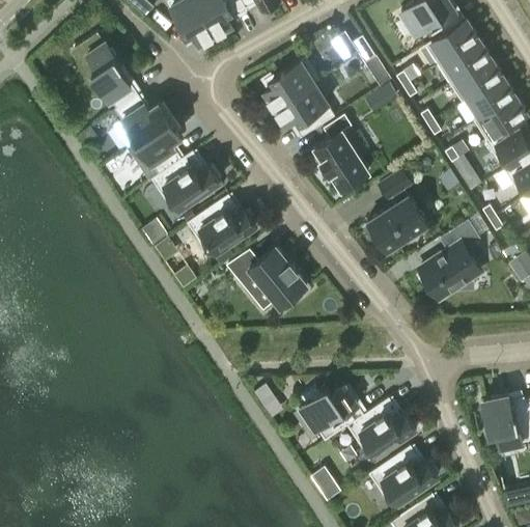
[(144,0),(127,0),(144,17),(152,7),(144,0)]
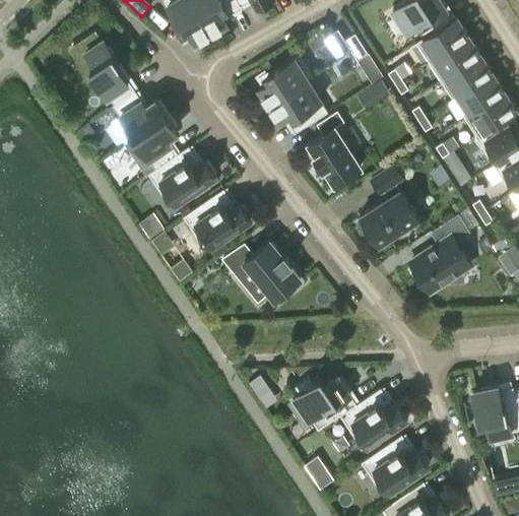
[(197,45),(211,37),(190,0),(165,0),(163,2),(180,33),(178,35),(183,44),(191,40),(193,44),(196,42),(197,45)]
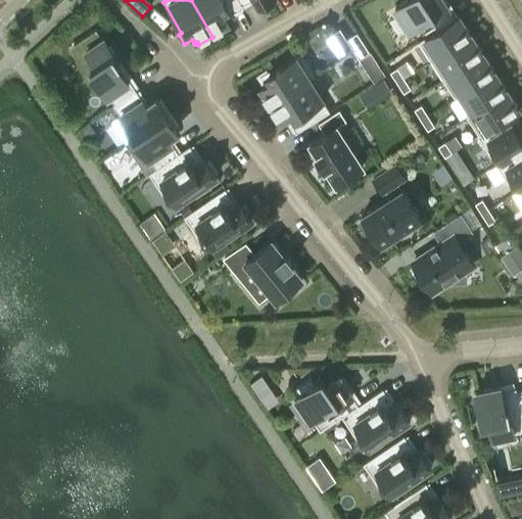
[(191,0),(212,37),(226,30),(225,27),(228,25),(226,20),(242,11),(241,9),(235,0),(191,0)]
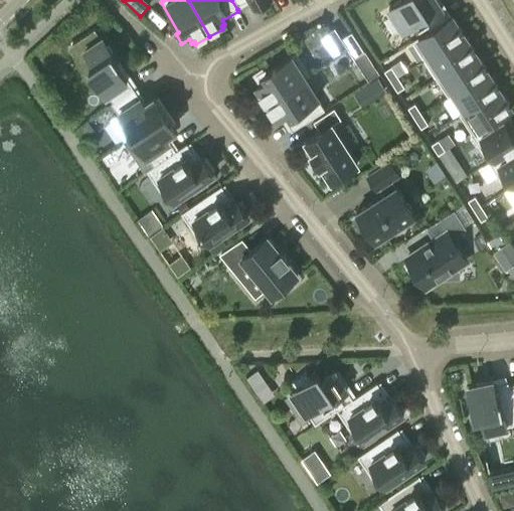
[(231,0),(237,9),(249,2),(254,11),(267,4),(266,2),(268,0),(231,0)]
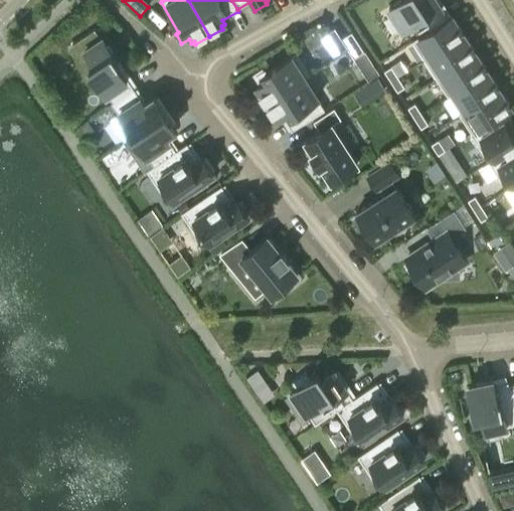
[(417,23),(424,35),(447,21),(432,0),(404,0),(388,11),(402,33),(417,23)]
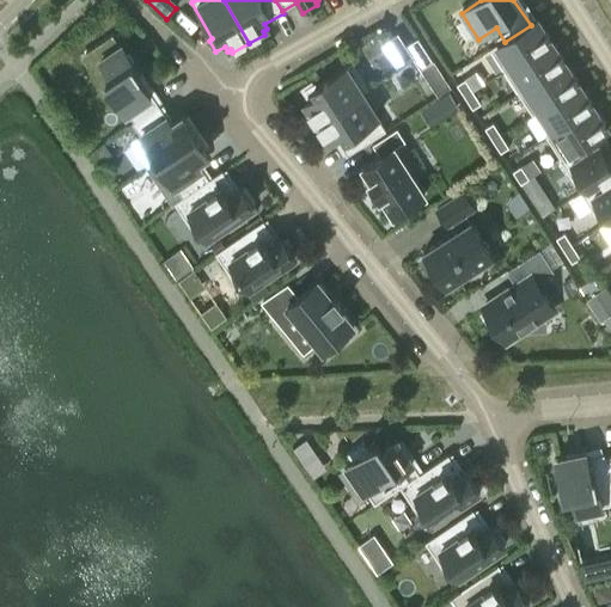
[(488,53),(502,75),(550,46),(535,23),(531,25),(505,42),(488,53)]
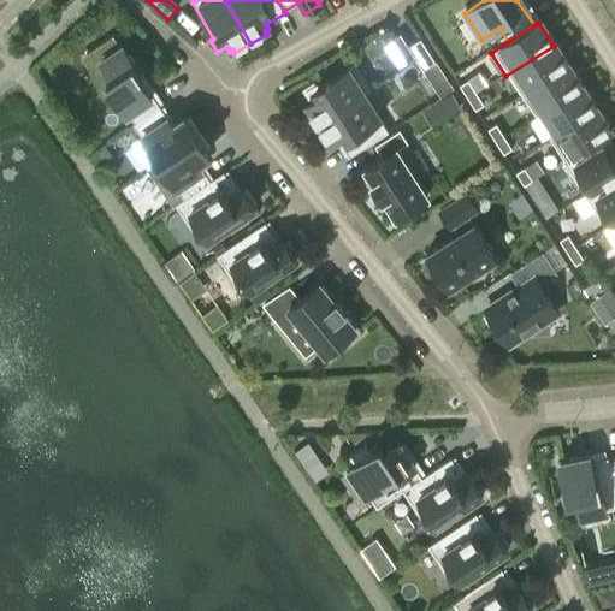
[(419,41),(407,49),(423,73),(435,65),(419,41)]
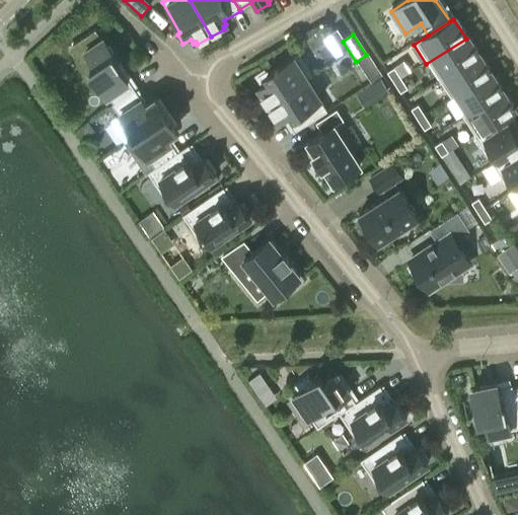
[(426,64),(438,82),(477,57),(466,39),(426,64)]
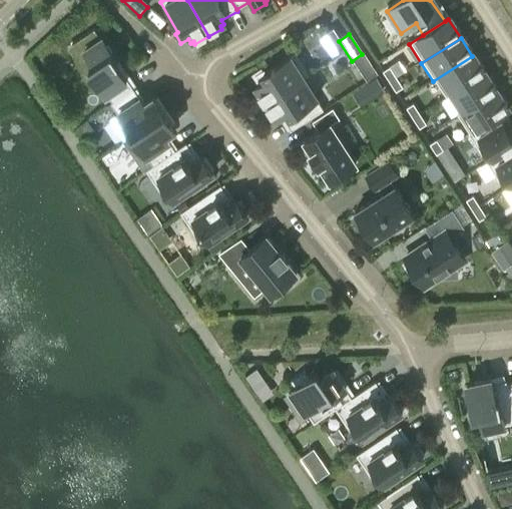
[(101,91),(111,105),(111,106),(132,92),(115,66),(117,64),(101,41),(83,54),(92,67),(87,70),(89,74),(84,78),(95,94),(101,91)]
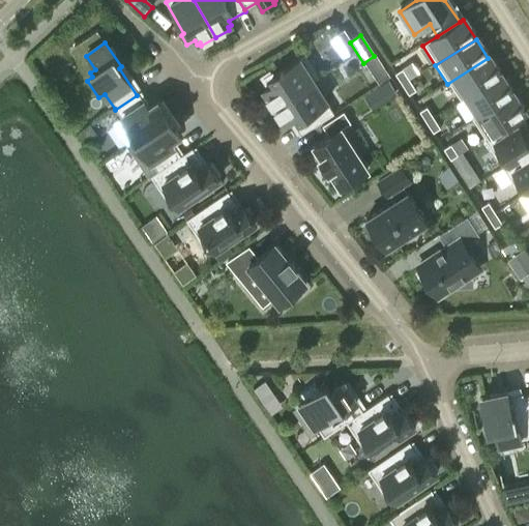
[(378,62),(374,56),(363,63),(368,68),(378,62)]
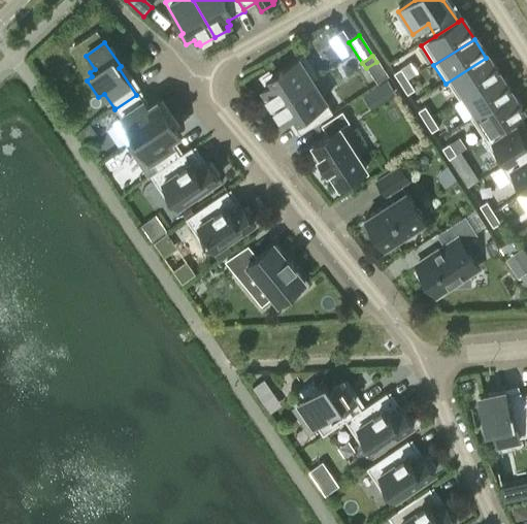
[(262,96),(270,109),(297,92),(297,93),(303,89),(311,84),(318,79),(303,57),(272,76),(270,74),(261,80),(266,89),(262,91),(264,94),(262,96)]
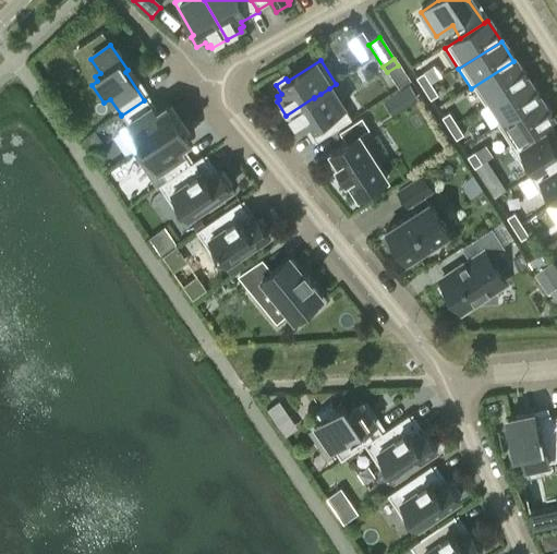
[(485,110),(492,106),(491,105),(527,81),(513,61),(471,88),(485,110)]
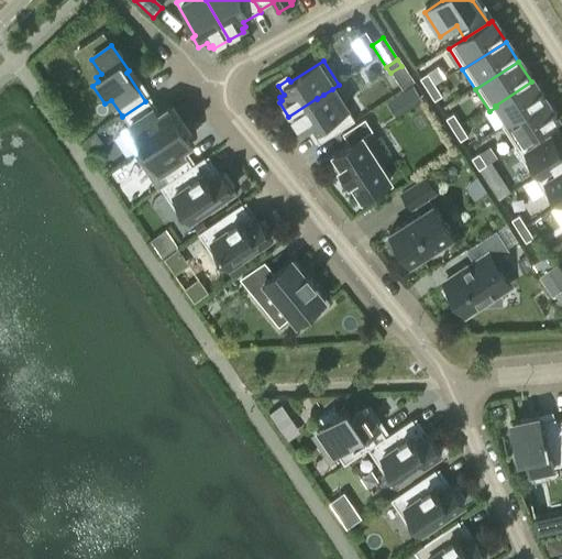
[(419,81),(427,92),(433,88),(427,77),(419,81)]
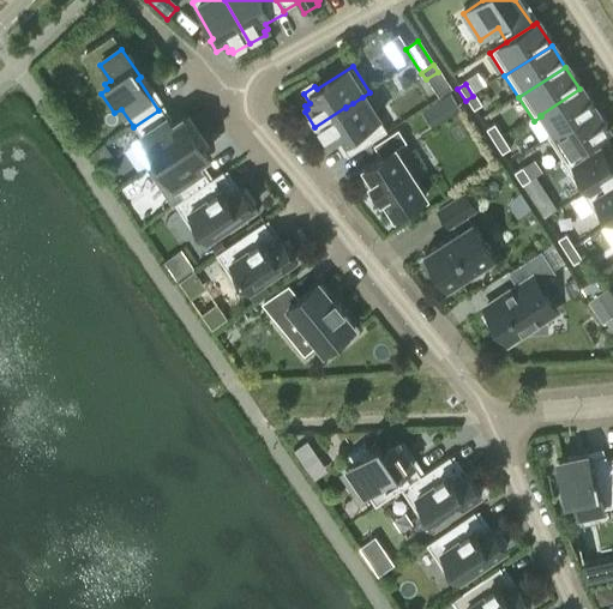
[(594,112),(580,89),(540,115),(541,116),(554,137),(594,112)]
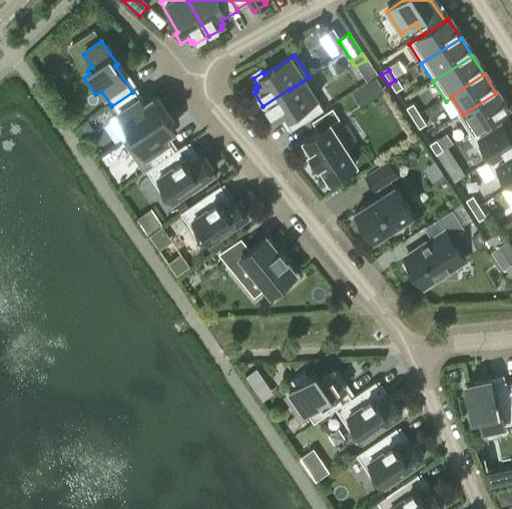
[(374,99),(383,93),(375,80),(366,86),(374,99)]
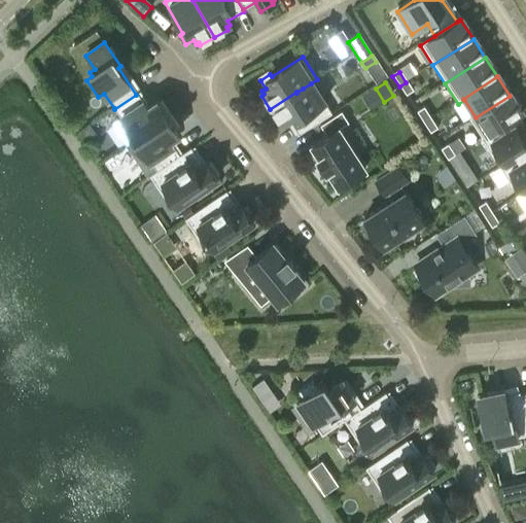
[(413,93),(406,82),(399,86),(406,97),(413,93)]
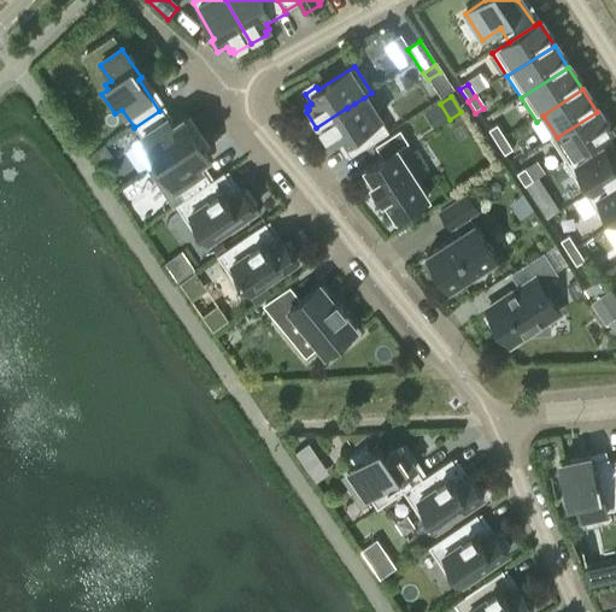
[(355,104),(347,109),(347,107),(316,128),(326,143),(328,141),(330,145),(336,141),(348,160),(388,135),(364,98),(355,104)]
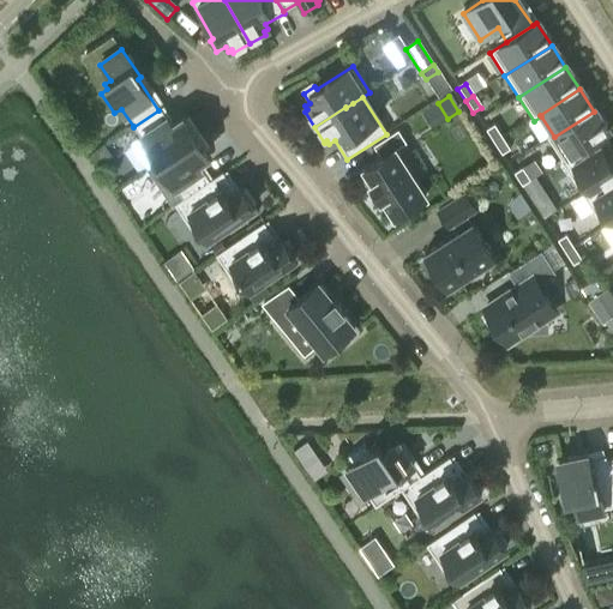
[(146,172),(154,167),(198,137),(187,122),(185,124),(182,121),(172,128),(158,110),(133,127),(133,126),(132,127),(140,140),(130,146),(146,172)]
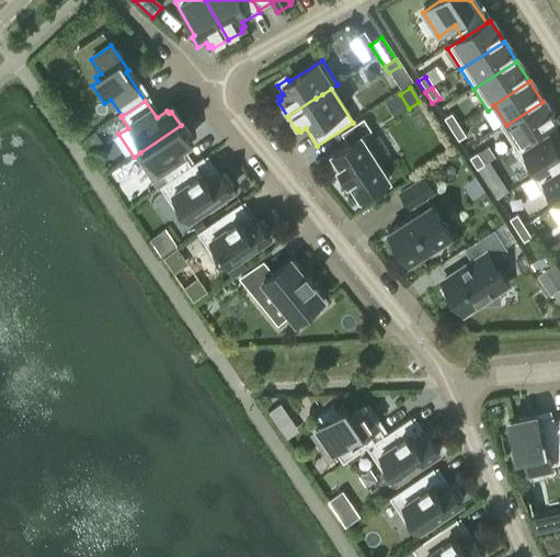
[(512,150),(549,126),(556,122),(543,102),(506,125),(499,129),(512,149),(511,149),(512,150)]
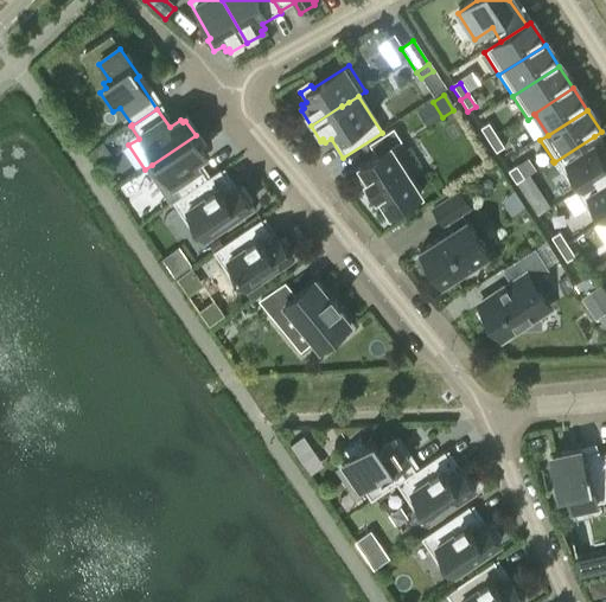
[(480,132),(488,143),(496,138),(488,126),(480,132)]
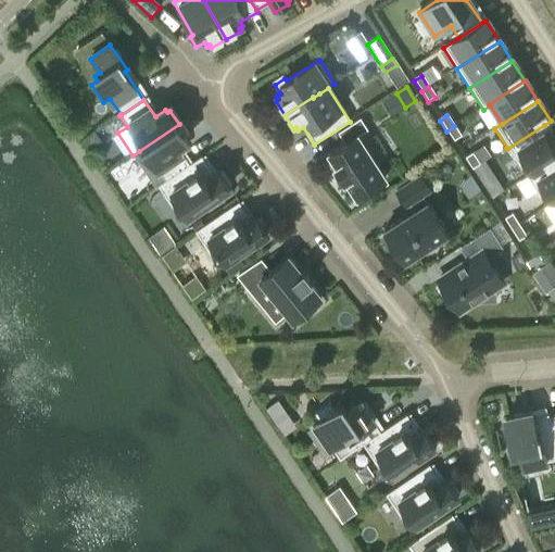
[(343,145),(328,154),(337,167),(335,167),(343,182),(344,180),(357,199),(385,182),(356,138),(367,132),(358,120),(336,134),(343,145)]
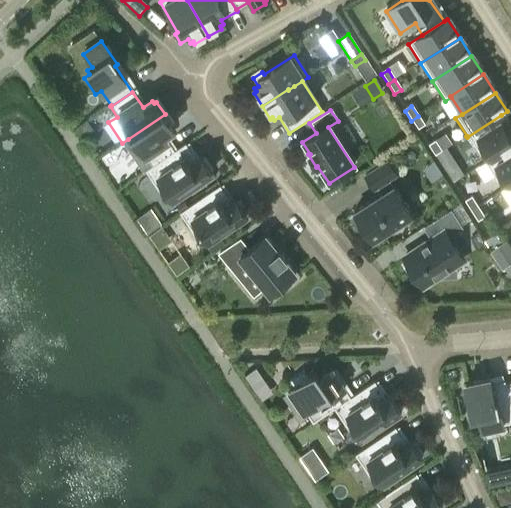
[(173,127),(165,114),(128,139),(122,143),(143,174),(145,173),(152,168),(174,153),(163,138),(173,131),(171,129),(173,127)]
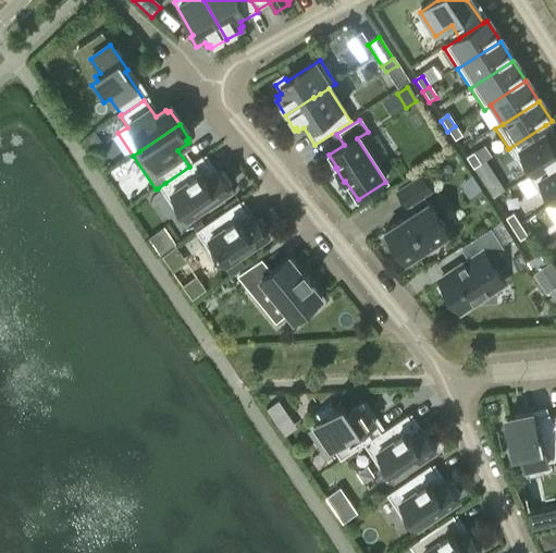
[(508,149),(528,180),(555,161),(555,135),(553,137),(545,125),(508,149)]
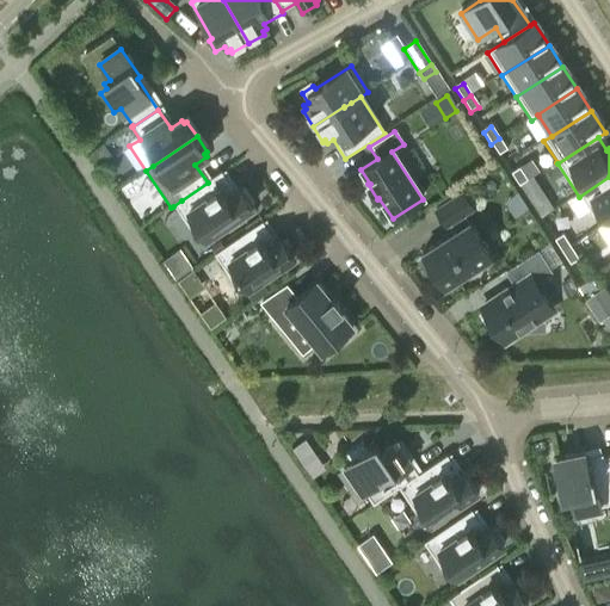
[(506,150),(499,138),(491,144),(499,156),(506,150)]
